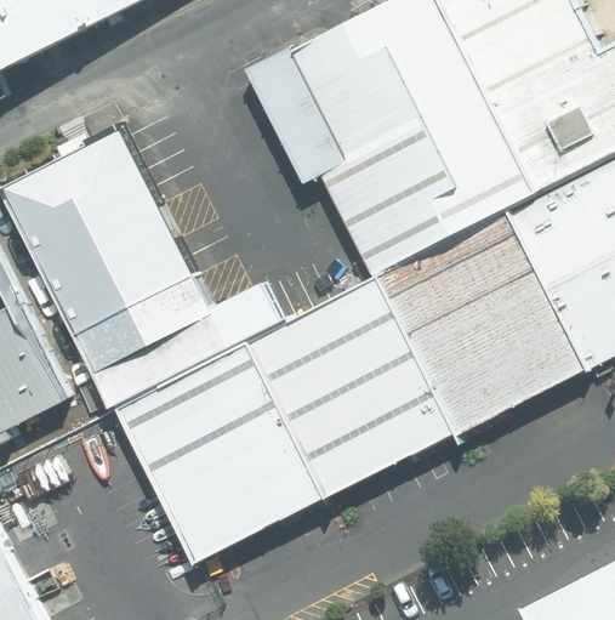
[(0,70),(140,0),(0,0),(0,70)]
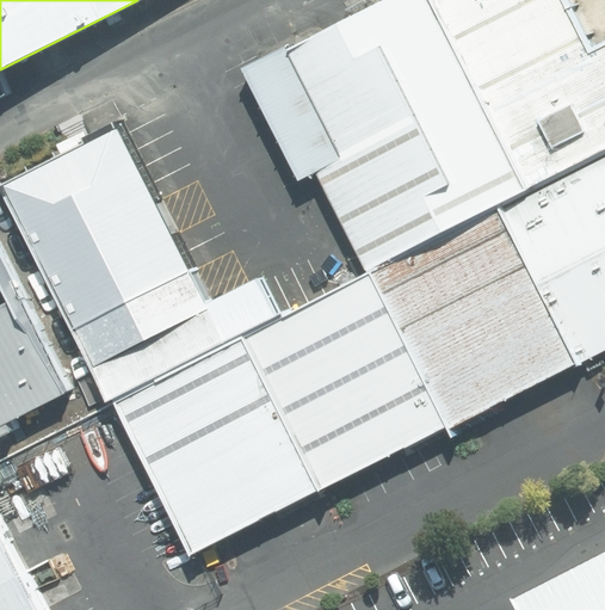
[(364,267),(494,205),(525,190),(426,0),(381,0),(255,63),(364,267)]
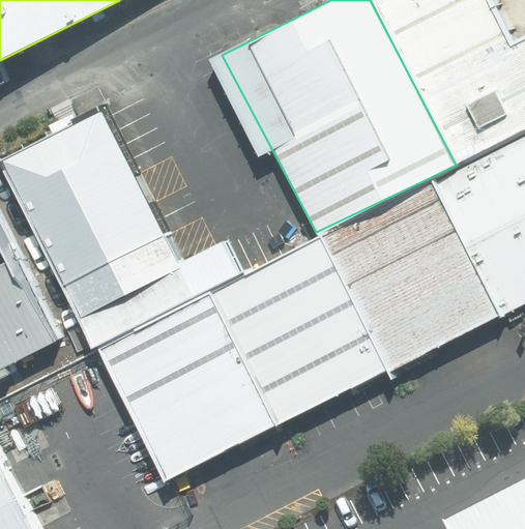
[(370,0),(456,165),(524,128),(524,39),(512,48),(487,0),(370,0)]
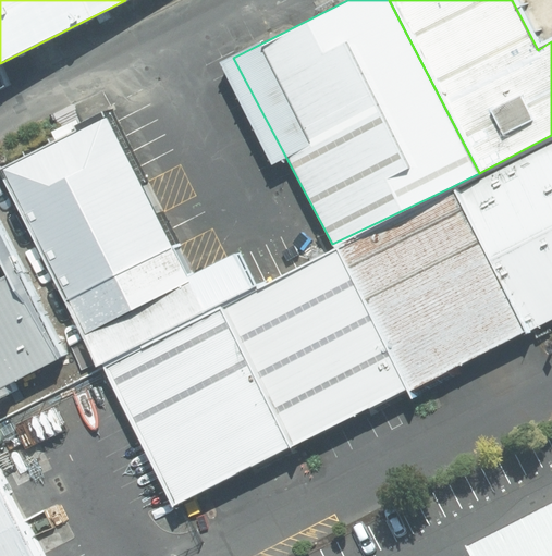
[(252,285),(234,254),(187,279),(105,119),(0,170),(0,177),(98,363),(252,285)]
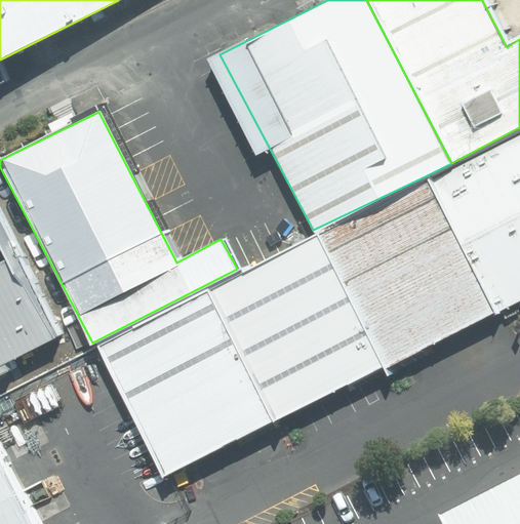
[(519,128),(451,163),(425,176),(495,313),(519,299),(519,128)]
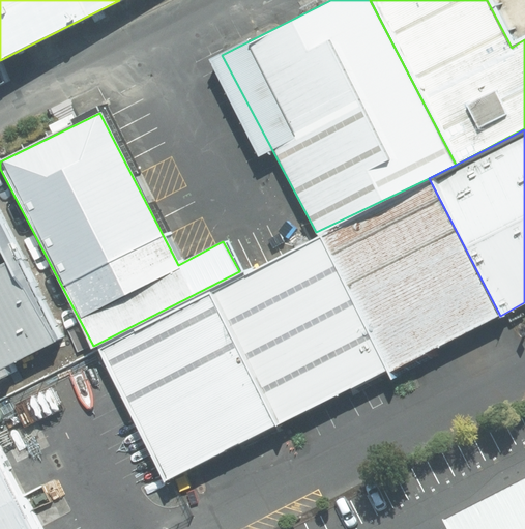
[(498,315),(429,178),(316,232),(239,271),(93,346),(164,482),(498,315)]
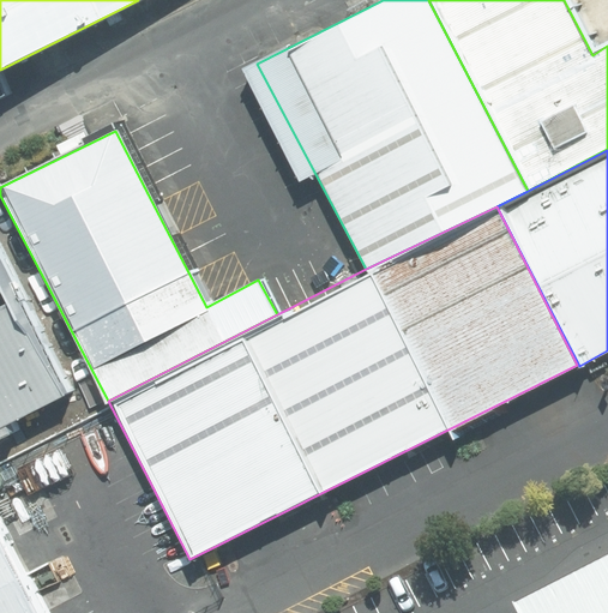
[(0,427),(64,396),(10,305),(0,310),(0,427)]
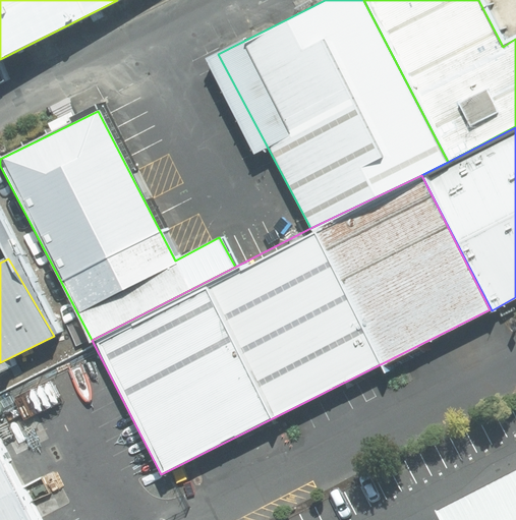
[(27,519),(0,464),(0,519),(27,519)]
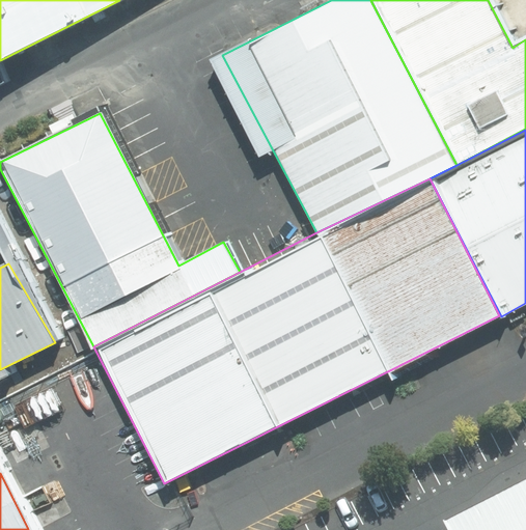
[(525,529),(525,487),(442,529),(525,529)]
